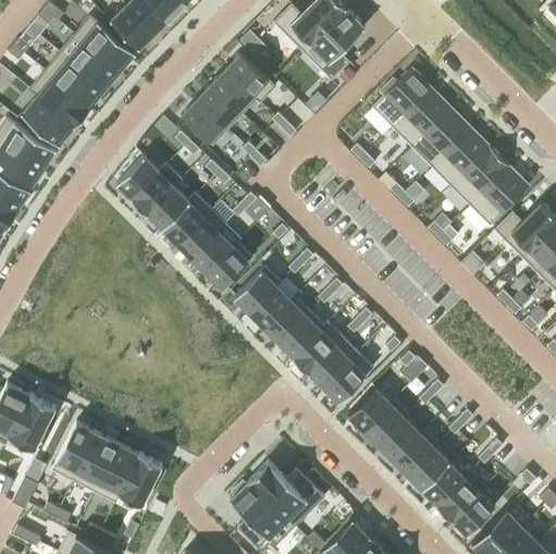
[(149,0),(131,0),(125,5),(155,35),(169,20),(149,0)]
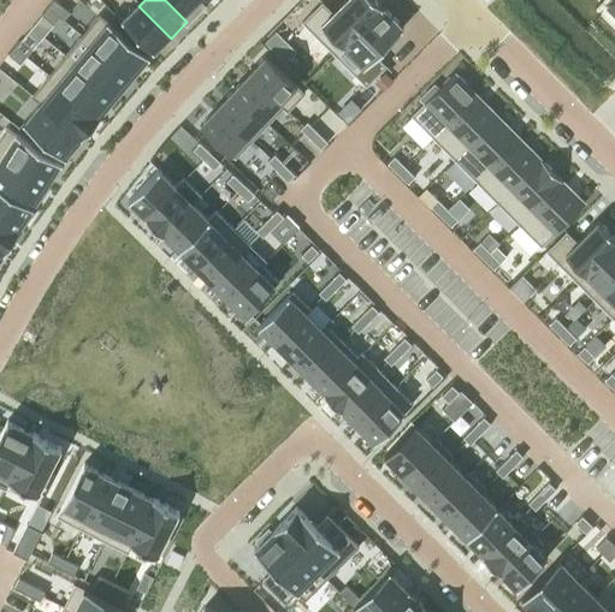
[(201,0),(165,0),(187,22),(188,22),(206,4),(201,0)]
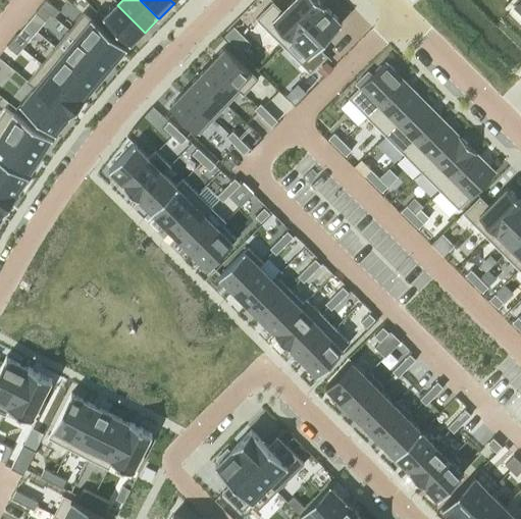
[(273,4),(257,21),(284,48),(324,7),(316,0),(295,0),(282,12),(273,4)]
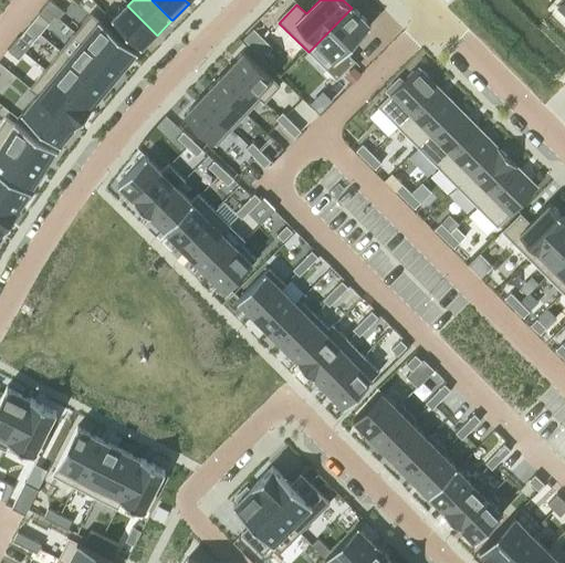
[(51,3),(45,10),(55,18),(59,21),(65,14),(51,3)]
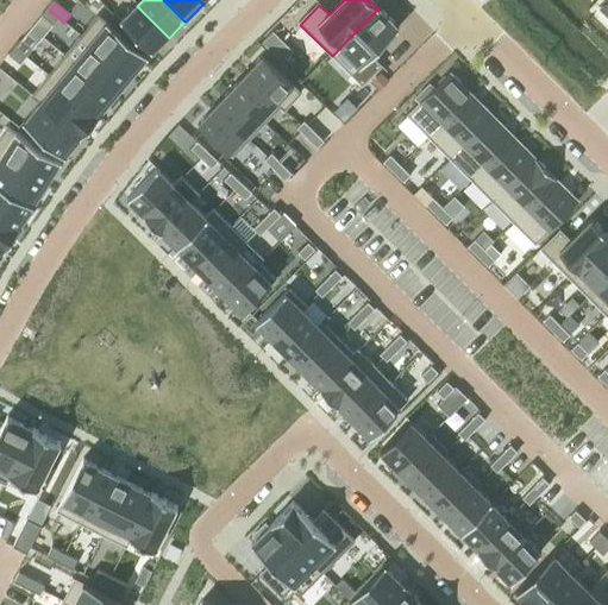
[(137,6),(121,23),(152,54),(169,38),(137,6)]
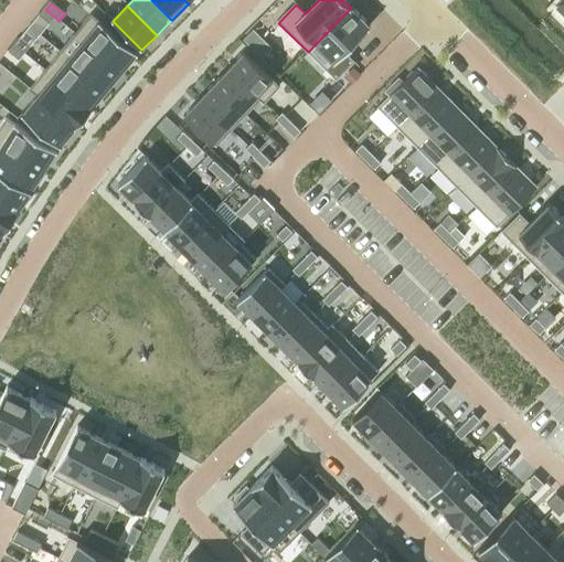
[(351,8),(308,52),(337,82),(355,63),(346,53),(371,28),(351,8)]
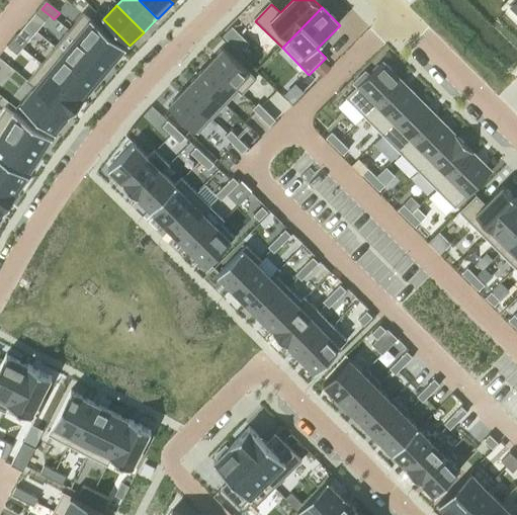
[(41,9),(36,15),(46,22),(51,16),(41,9)]
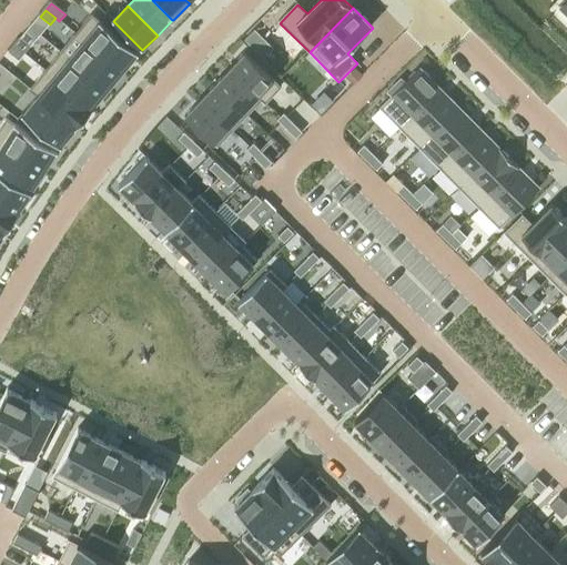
[(92,16),(77,34),(122,73),(138,54),(139,56),(139,54),(92,16)]
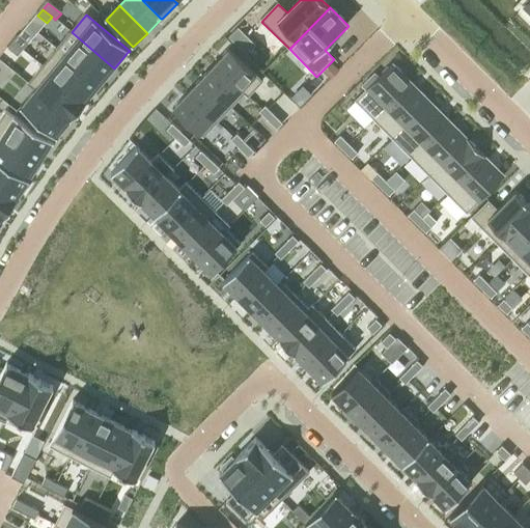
[(72,32),(57,50),(101,86),(114,68),(72,32)]
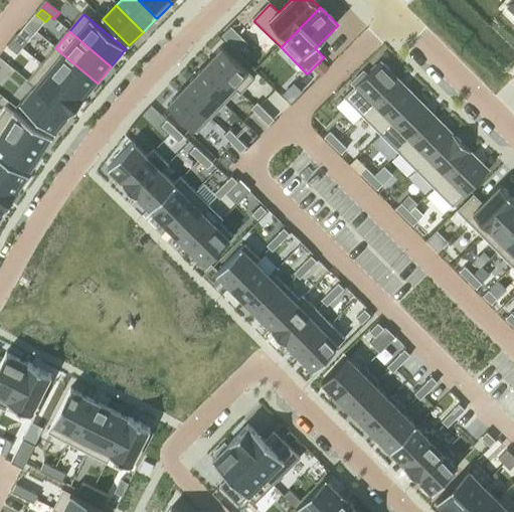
[(19,36),(13,41),(23,49),(28,43),(19,36)]
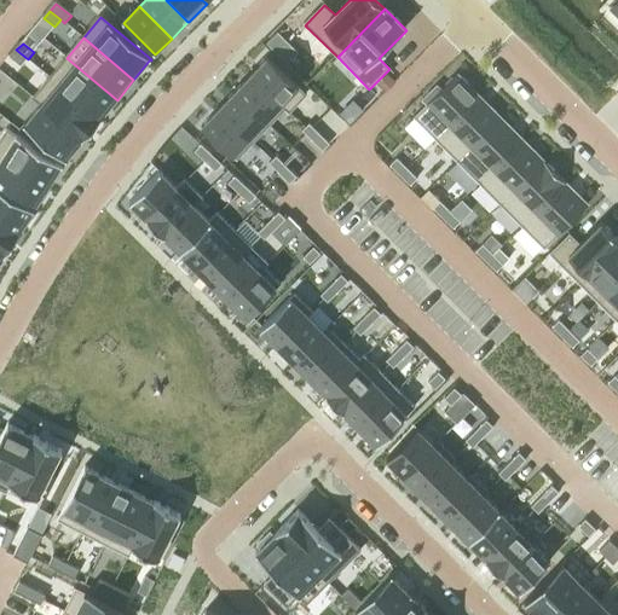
[(16,50),(10,58),(21,67),(28,59),(16,50)]
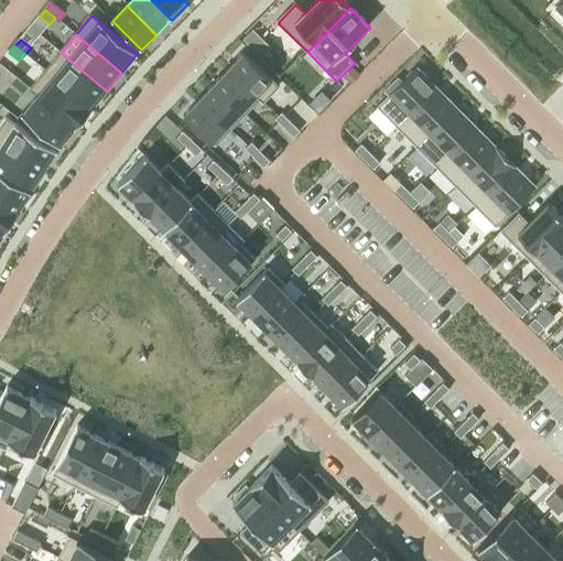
[(61,53),(45,72),(91,109),(93,108),(107,92),(61,53)]
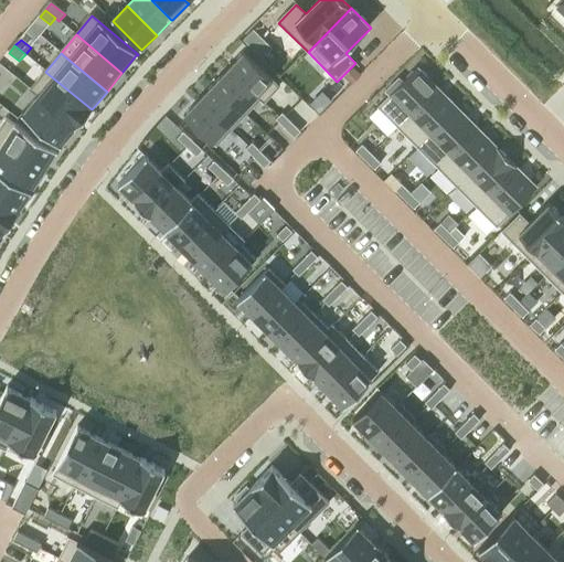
[(244,53),(229,70),(262,101),(261,102),(264,105),(280,87),(244,53)]
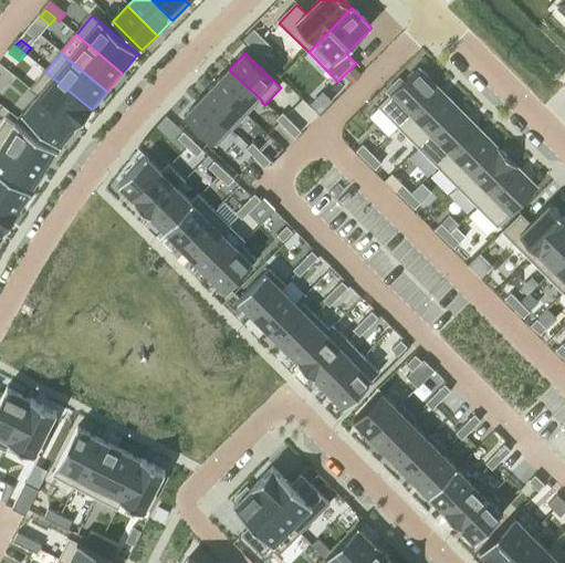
[(391,96),(378,110),(399,129),(439,90),(418,69),(404,84),(400,81),(387,93),(391,96)]
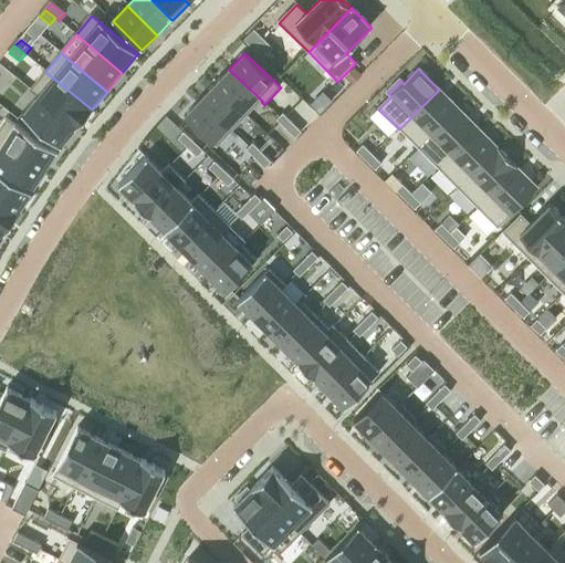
[(229,70),(215,85),(248,116),(261,102),(262,101),(229,70)]
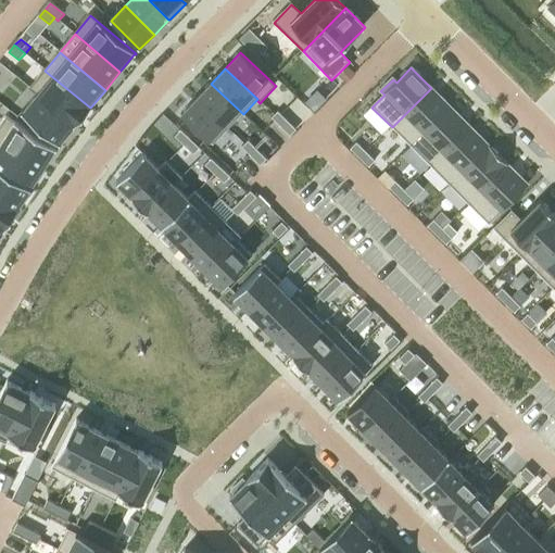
[(45,71),(29,89),(37,96),(38,95),(75,126),(90,108),(45,71)]
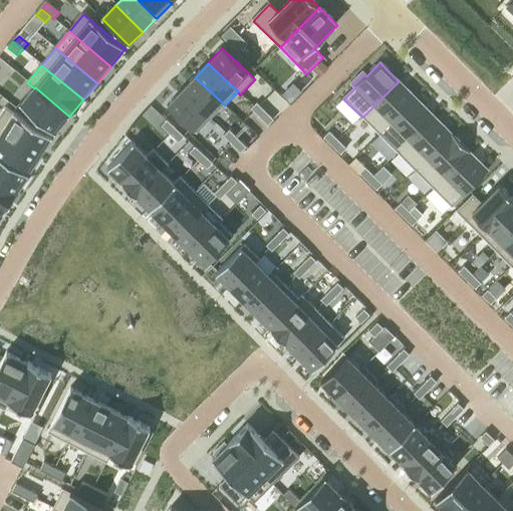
[(195,77),(182,91),(211,119),(225,105),(195,77)]
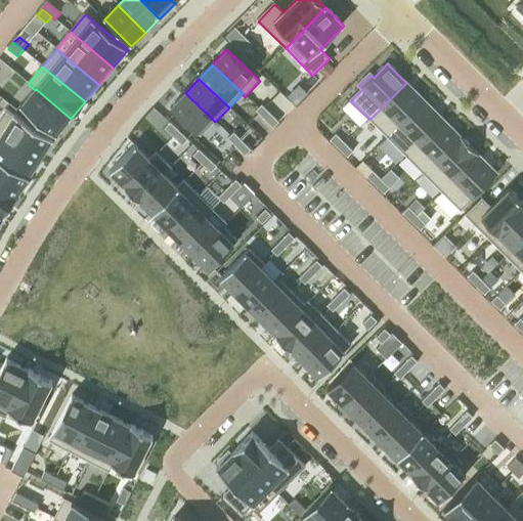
[(406,83),(369,120),(388,138),(425,101),(406,83)]
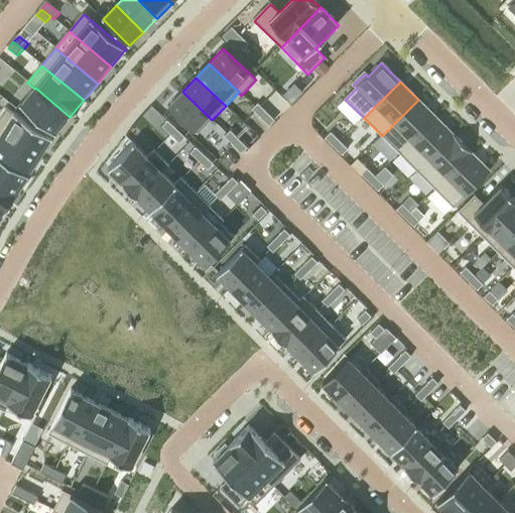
[(21,105),(20,106),(55,135),(56,134),(55,133),(69,118),(70,118),(70,117),(35,88),(34,89),(21,105)]
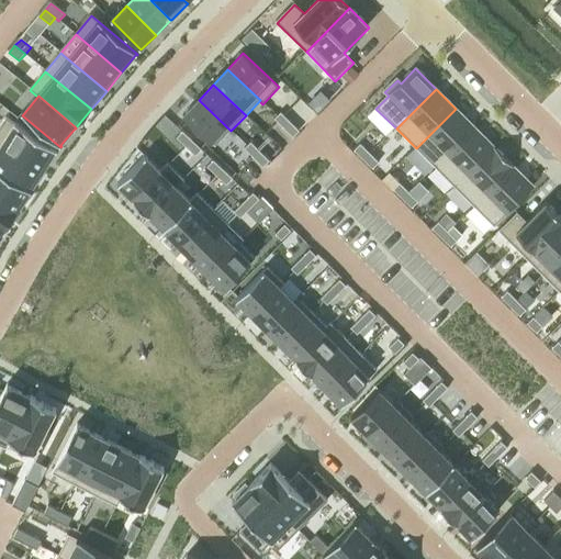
[(199,100),(183,116),(215,147),(231,131),(199,100)]
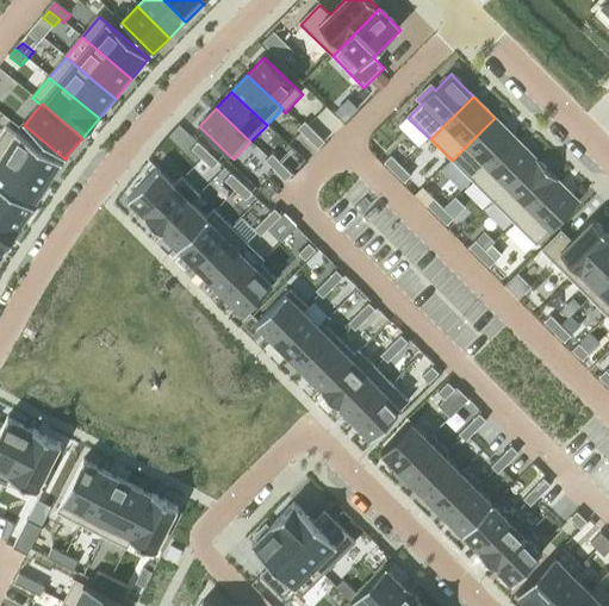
[(495,118),(452,161),(472,182),(516,139),(495,118)]
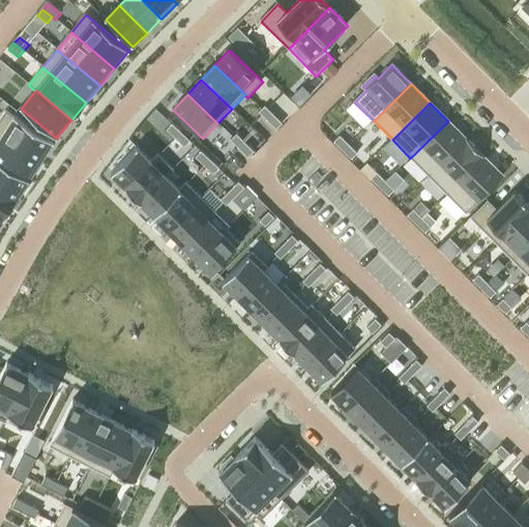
[(265,108),(259,113),(268,122),(274,116),(265,108)]
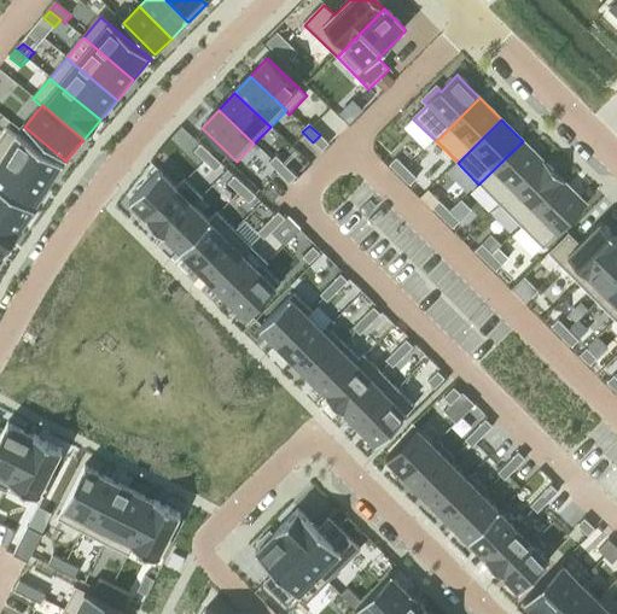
[(7,130),(0,141),(0,157),(48,188),(62,167),(63,167),(63,165),(7,130)]
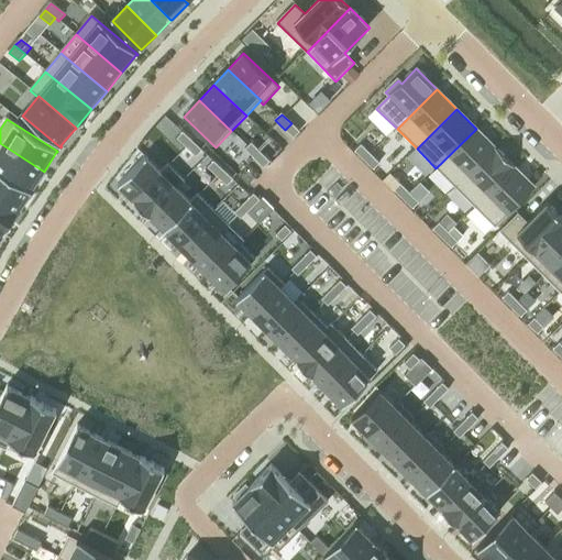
[(291,123),(285,130),(294,139),(300,133),(291,123)]
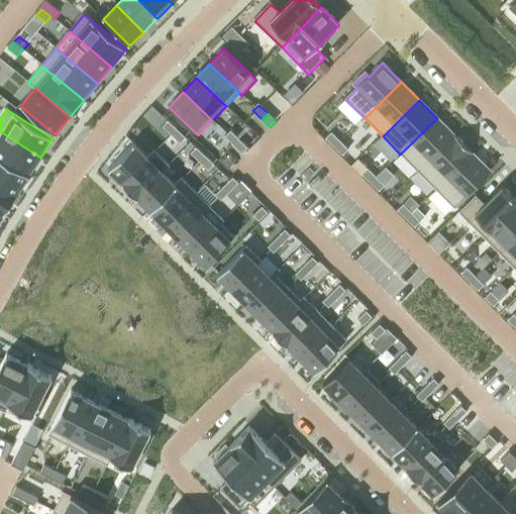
[(437,118),(400,155),(418,173),(454,136),(437,118)]
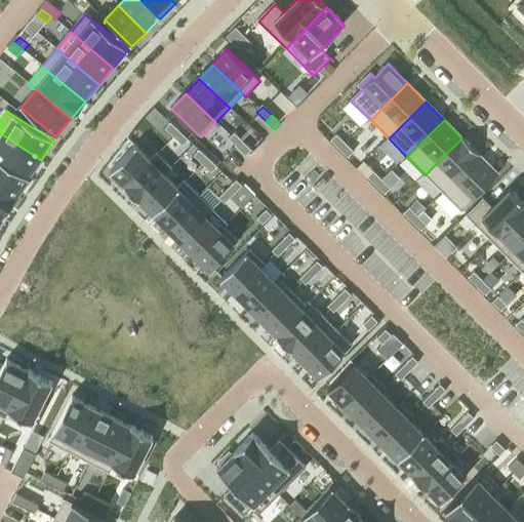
[(171,124),(165,130),(174,138),(179,132),(171,124)]
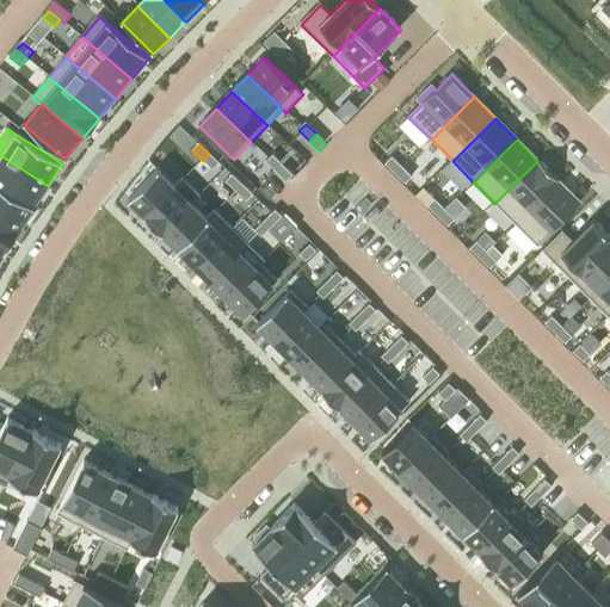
[(209,154),(203,161),(214,171),(220,163),(209,154)]
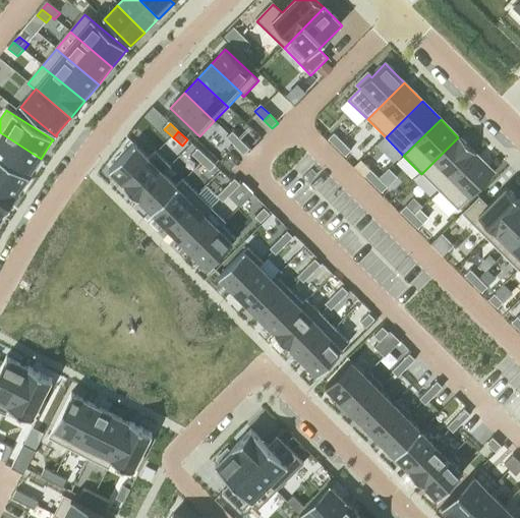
[(0,132),(0,159),(29,177),(41,159),(0,132)]
